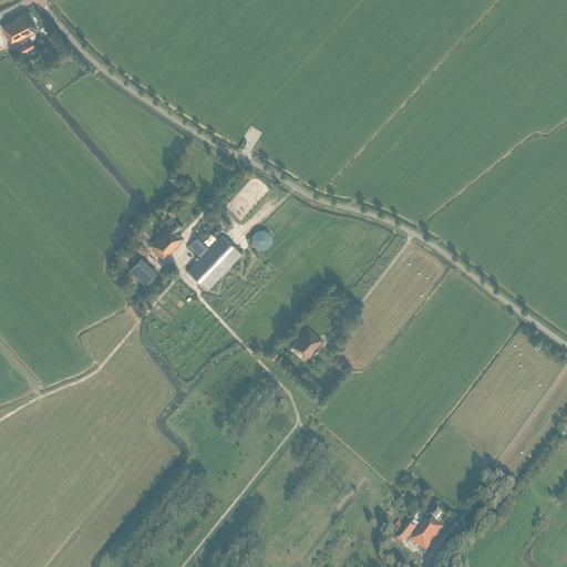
[(11,44),(38,30),(29,12),(1,27),(8,40),(9,39),(11,44)]
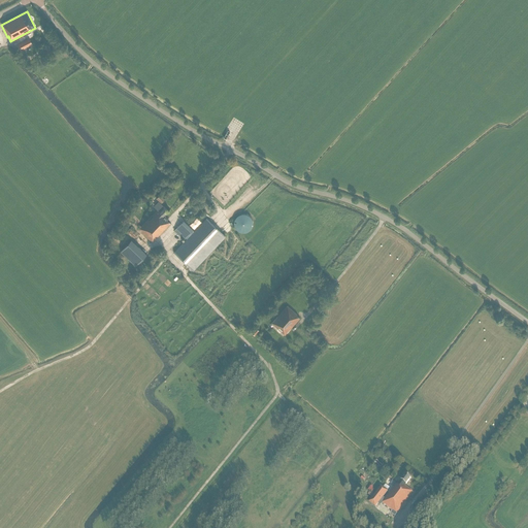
[(28,52),(27,47),(32,45),(29,38),(18,44),(21,52),(22,51),(24,54),(28,52)]
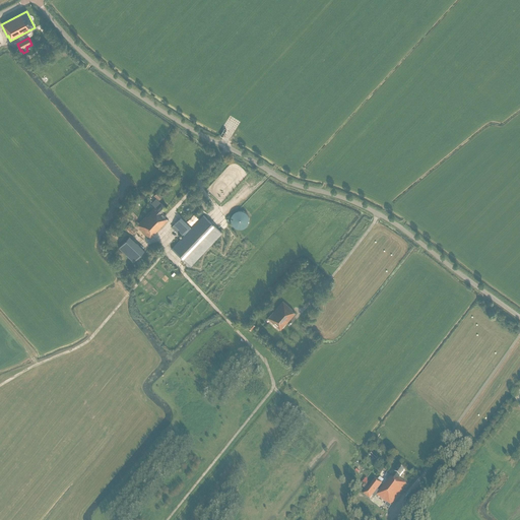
[(160,203),(156,199),(152,203),(152,204),(155,207),(136,225),(140,230),(139,230),(149,240),(168,220),(164,217),(165,216),(161,213),(166,208),(160,203)]
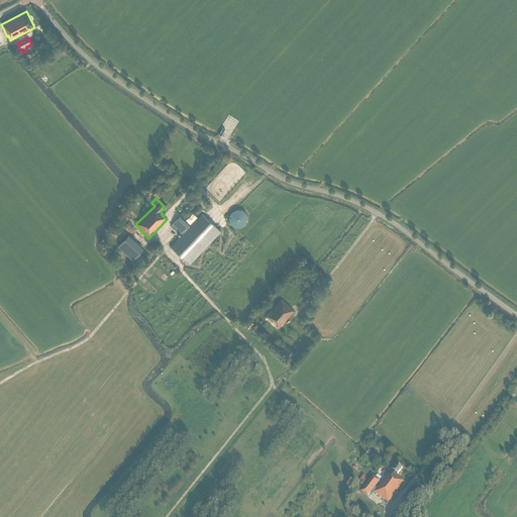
[(237,227),(239,227),(240,227),(241,227),(242,226),(243,226),(244,225),(245,224),(245,223),(246,223),(246,222),(247,221),(247,220),(247,219),(247,218),(247,217),(247,216),(247,215),(246,215),(246,214),(246,213),(245,212),(244,212),(243,211),(242,210),(241,210),(240,209),(239,209),(238,209),(237,209),(236,209),(236,210),(234,210),(233,211),(232,211),(232,212),(231,212),(231,213),(230,214),(230,215),(229,216),(229,217),(229,218),(229,219),(229,220),(230,221),(230,222),(230,223),(231,223),(231,224),(232,225),(233,226),(234,226),(235,227),(236,227),(237,227)]
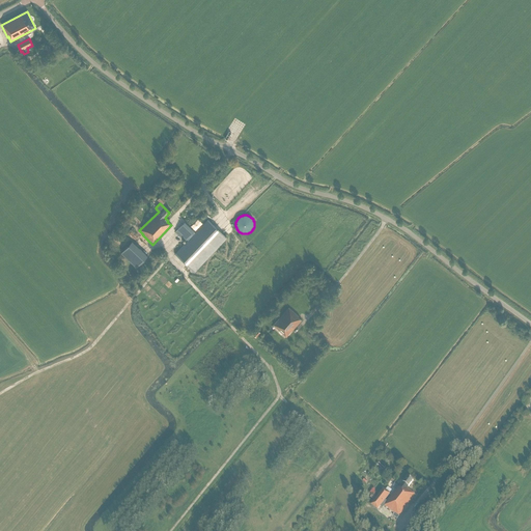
[(226,239),(207,220),(195,233),(194,231),(185,223),(176,230),(188,242),(175,254),(194,272),(226,239)]
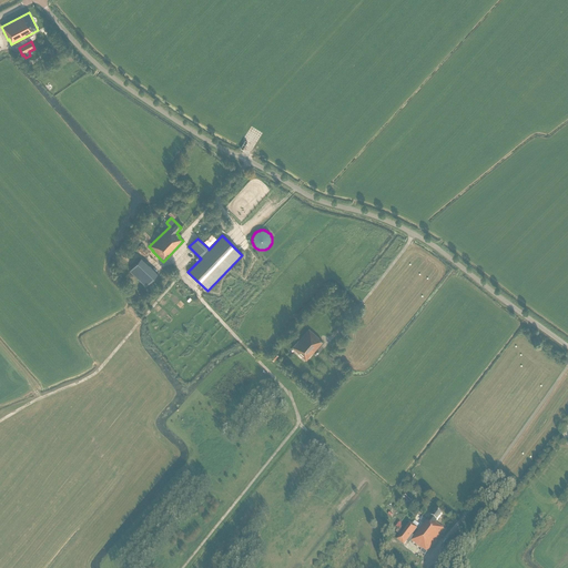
[(145,286),(158,274),(141,259),(130,271),(145,286)]
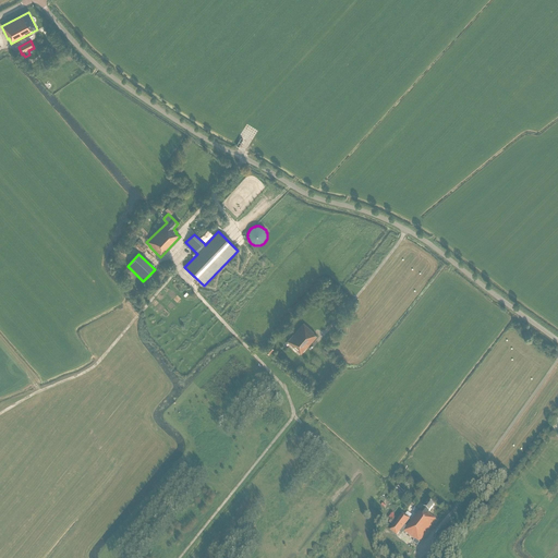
[(288,342),(301,354),(317,337),(314,334),(315,332),(304,325),(288,342)]
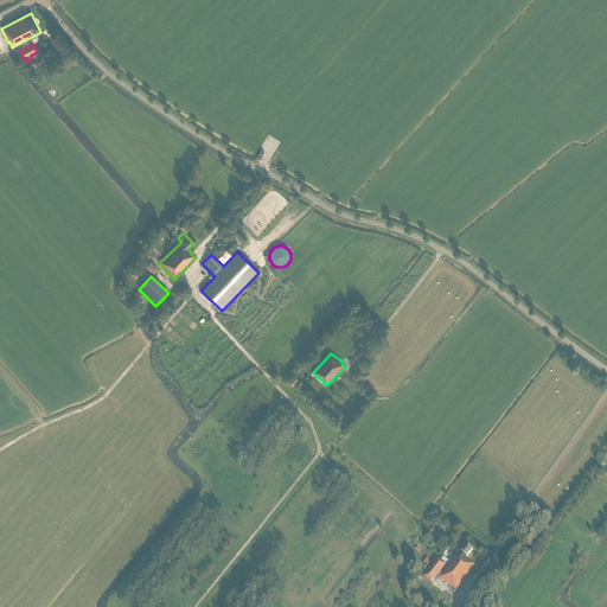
[(438,537),(441,534),(434,528),(432,531),(438,537)]
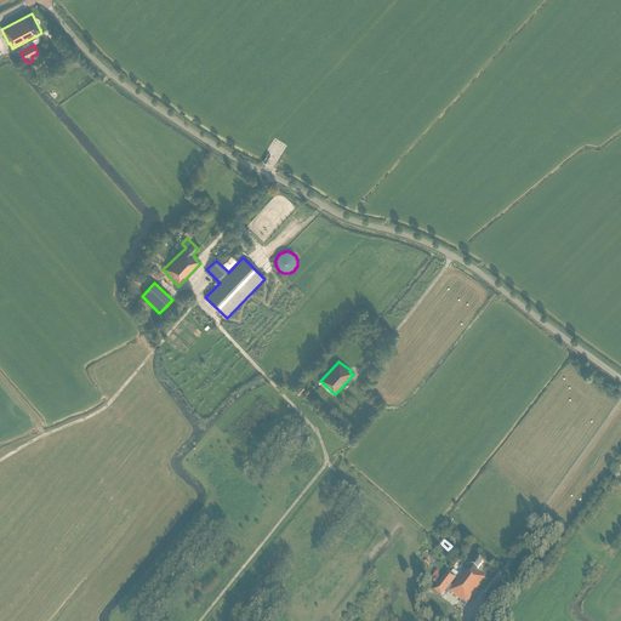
[(483,562),(477,558),(467,570),(466,569),(454,587),(450,585),(456,577),(449,571),(434,591),(442,597),(445,592),(448,593),(449,592),(462,602),(460,603),(463,605),(466,603),(467,604),(485,579),(477,571),(483,562)]
